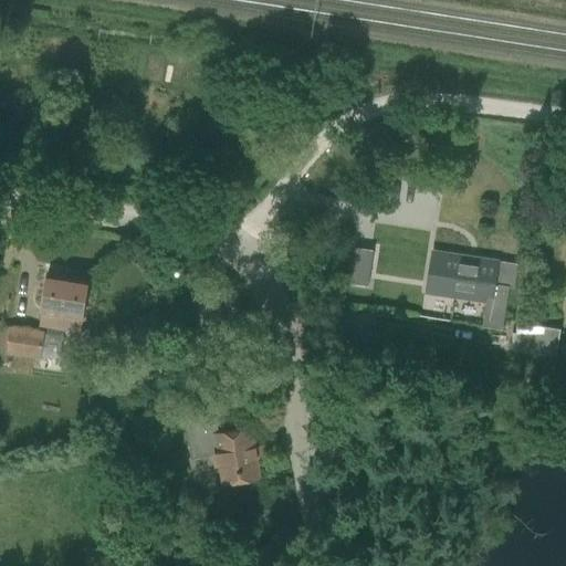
[(350,283),(368,285),(374,250),(356,247),(350,283)]
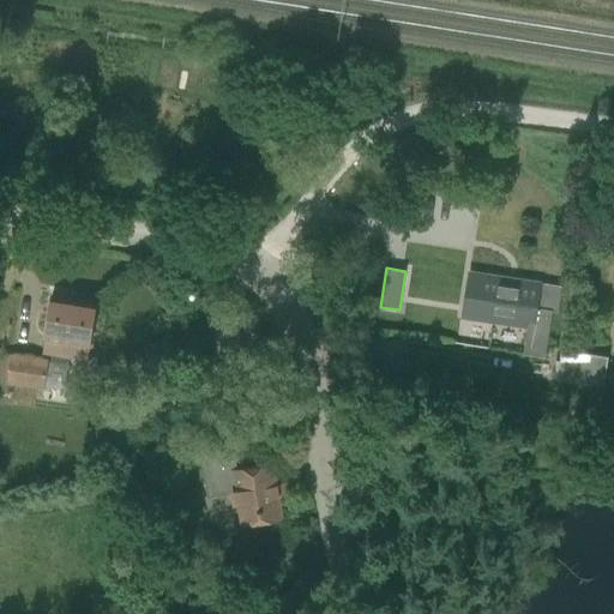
[(482,275),(477,304),(488,305),(495,306),(494,313),(504,315),(529,319),(528,327),(524,353),(531,354),(546,356),(548,335),(552,312),(558,312),(559,304),(563,287),(500,277),(482,275)]
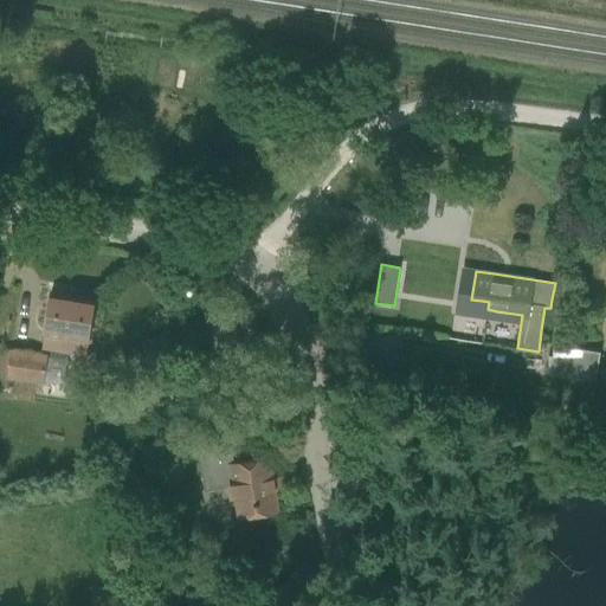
[(51,290),(45,331),(64,335),(62,350),(88,355),(90,339),(96,297),(51,290)]
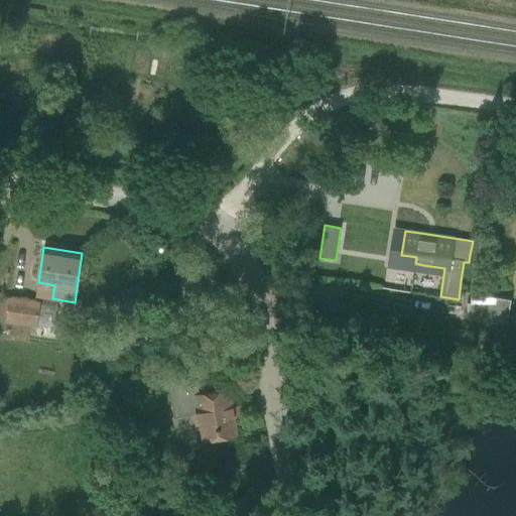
[(511,299),(472,293),(471,299),(472,299),(472,302),(467,302),(468,318),(502,317),(502,315),(508,315),(509,315),(511,299)]
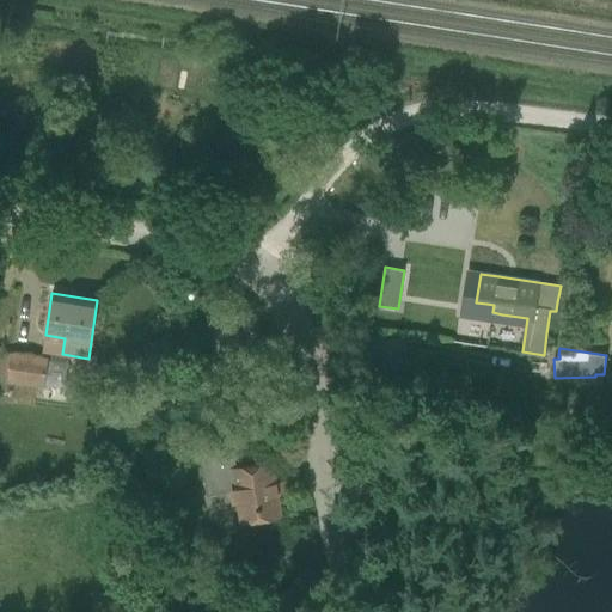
[(49,359),(12,353),(7,381),(31,386),(46,387),(46,385),(65,387),(68,363),(49,361),(49,359)]
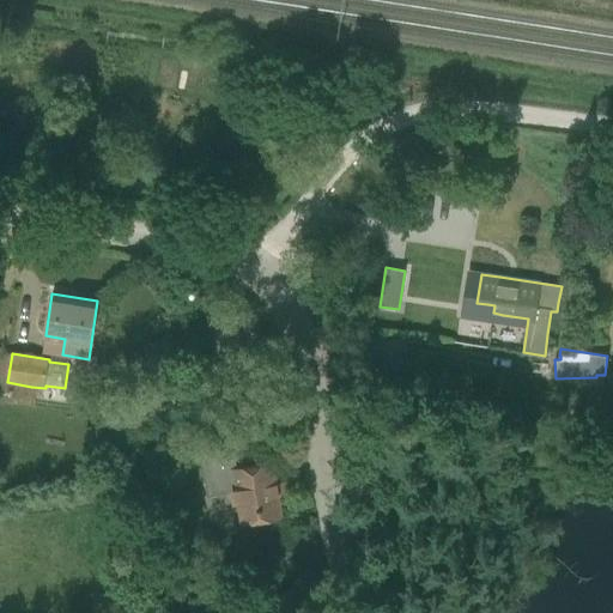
[(194,389),(173,394),(174,406),(196,402),(194,389)]
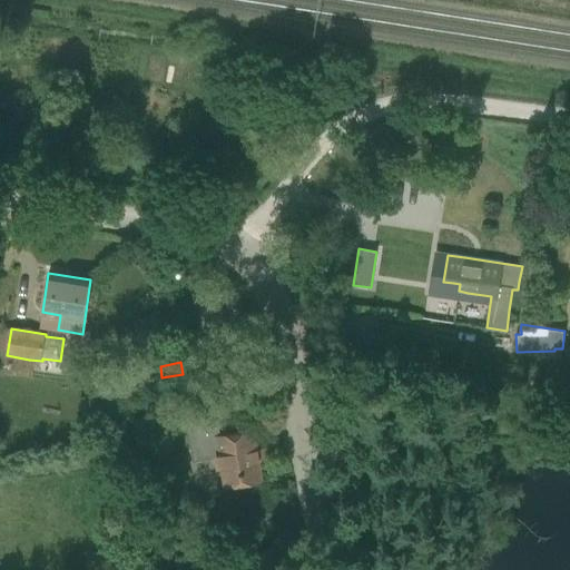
[(222,389),(236,386),(234,370),(218,373),(222,389)]
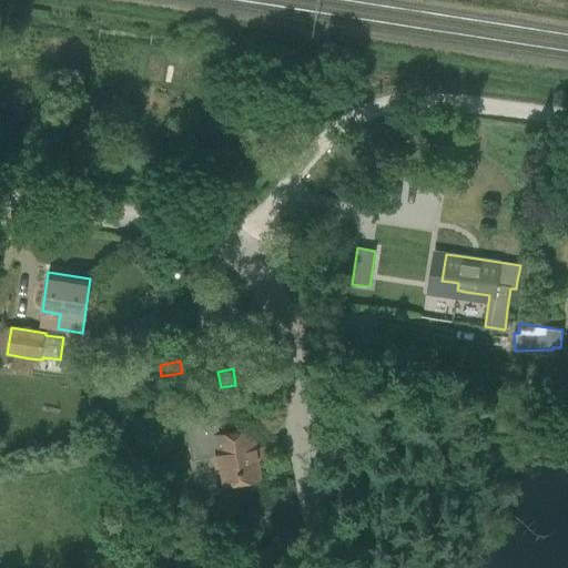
[(216,415),(186,421),(193,460),(210,457),(211,467),(224,465),(227,484),(264,478),(260,459),(257,446),(254,428),(220,434),(216,415)]
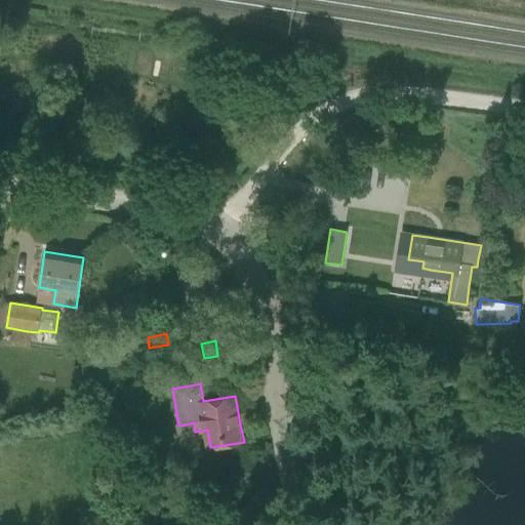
[(129,495),(121,497),(123,507),(131,505),(129,495)]
